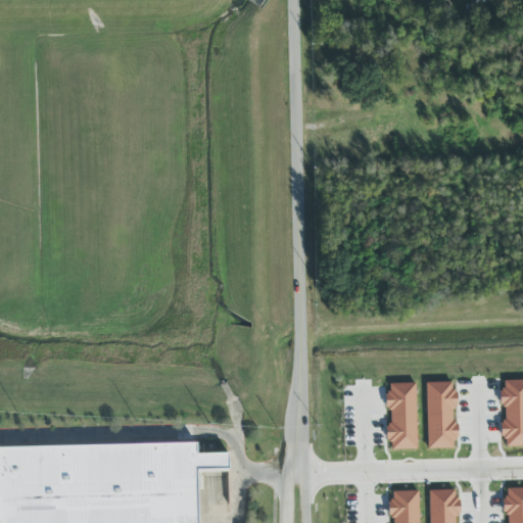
[(522,446),(522,380),(501,381),(502,439),(505,439),(505,447),(522,446)]
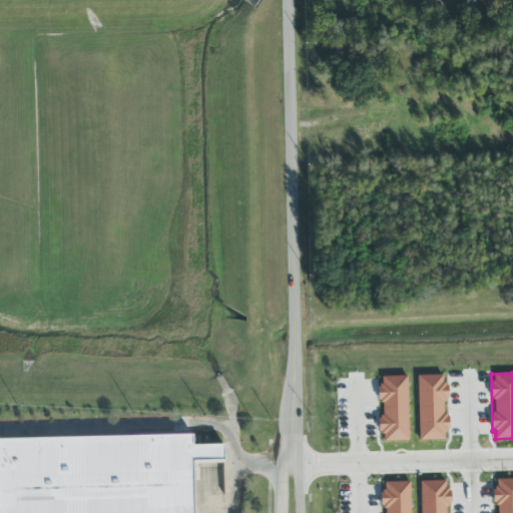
[(418,441),(443,441),(443,433),(448,433),(448,415),(443,415),(442,401),(447,401),(447,384),(442,384),(442,376),(417,376),(418,441)]
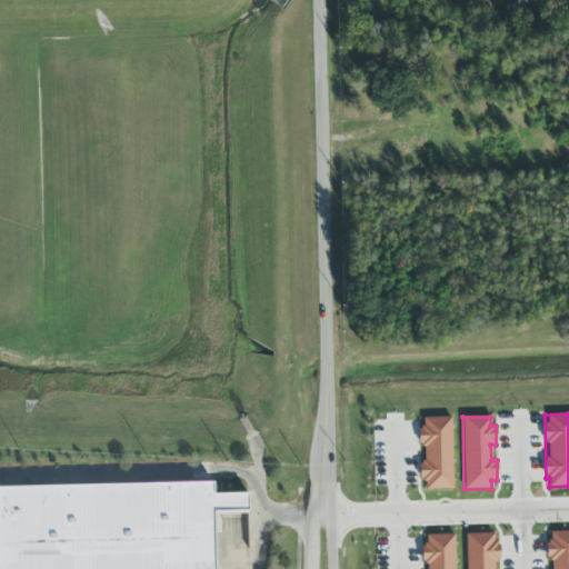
[(452,490),(450,418),(422,418),(422,429),(420,429),(421,461),(420,461),(421,490),(452,490)]
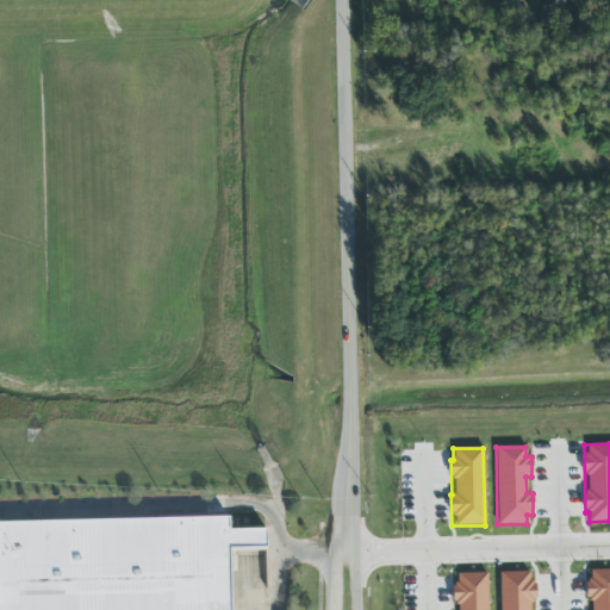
[(0,517),(0,609),(228,609),(228,552),(261,551),(261,528),(222,528),(222,515),(0,517)]
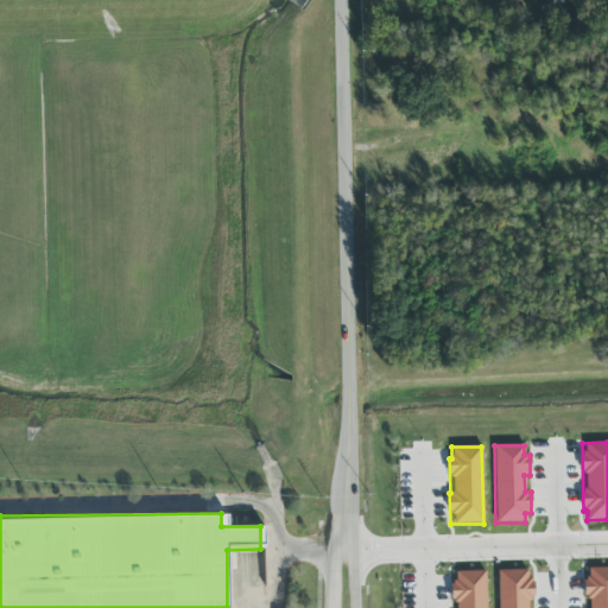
[(607,607),(607,568),(589,569),(589,578),(583,580),(583,599),(586,599),(586,607),(607,607)]
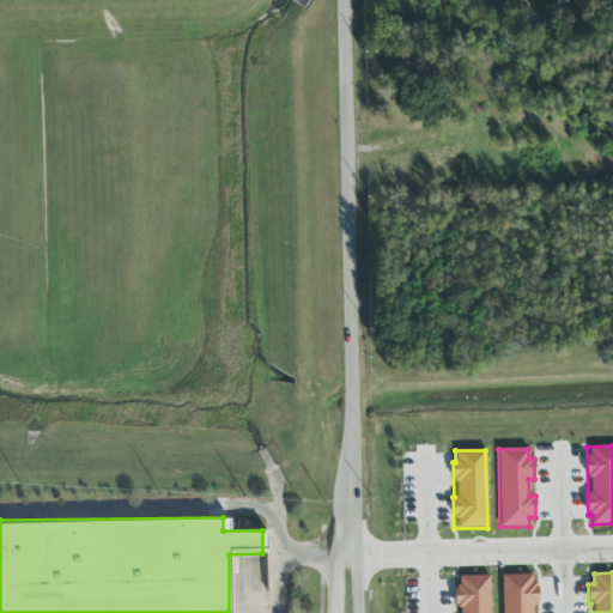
[(501,576),(502,612),(532,612),(532,605),(538,605),(538,586),(532,586),(532,575),(501,576)]
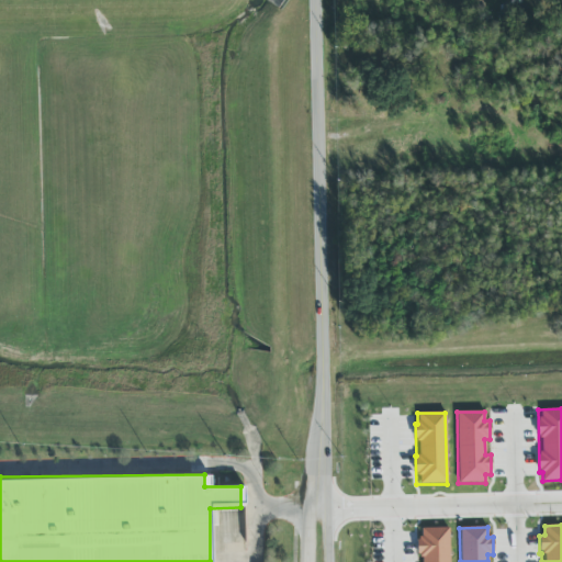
[(448,561),(448,528),(417,529),(417,558),(419,558),(418,561),(448,561)]
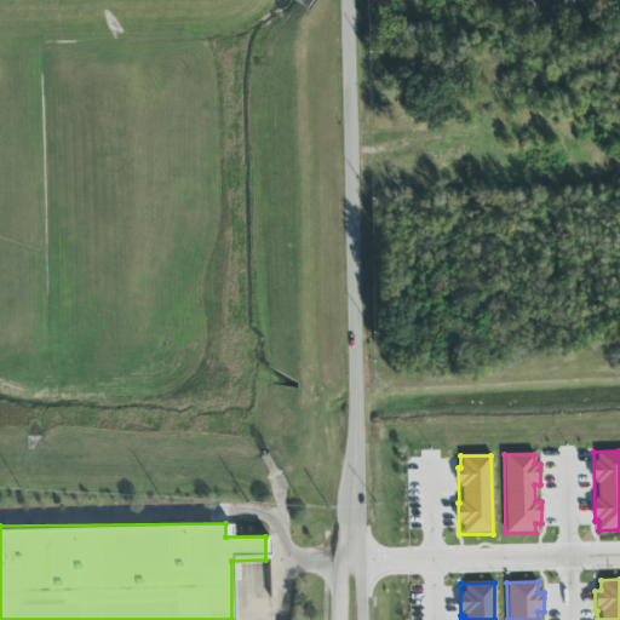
All buildings are outlined.
